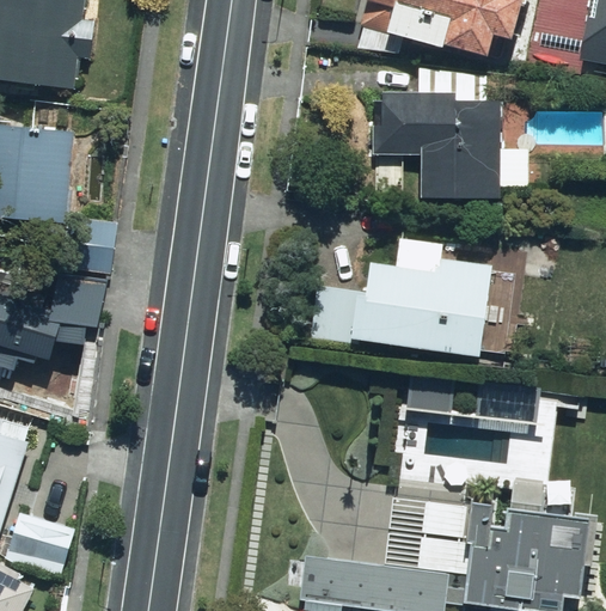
[(0,78),(77,85),(79,56),(87,57),(91,17),(83,17),(83,0),(0,0),(0,78)]
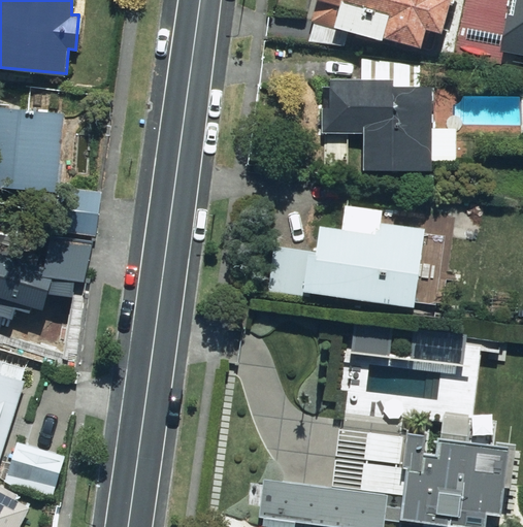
[(333,22),(332,30),(383,42),(383,39),(427,50),(430,34),(444,37),(452,0),(317,0),(314,17),(333,22)]
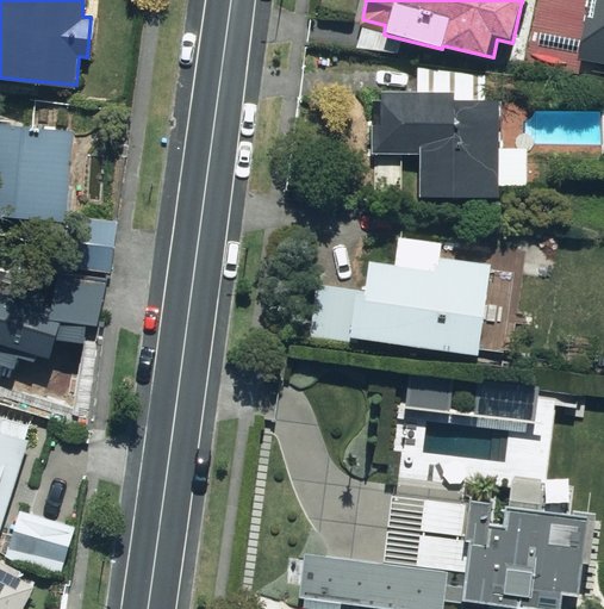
[(584,0),(577,47),(603,50),(603,0),(584,0)]
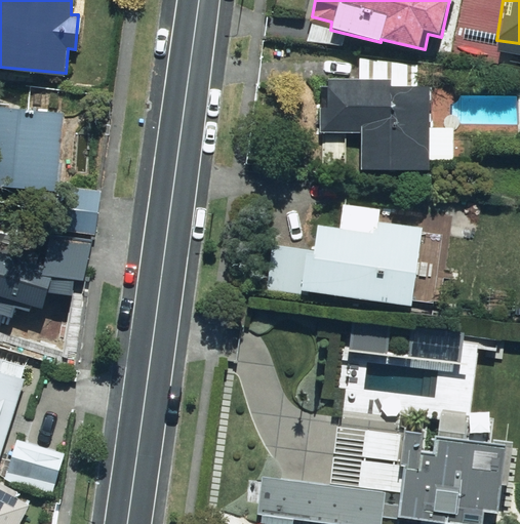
[(390,80),(319,78),(317,131),(360,133),(359,169),(428,171),(430,87),(389,85),(390,80)]
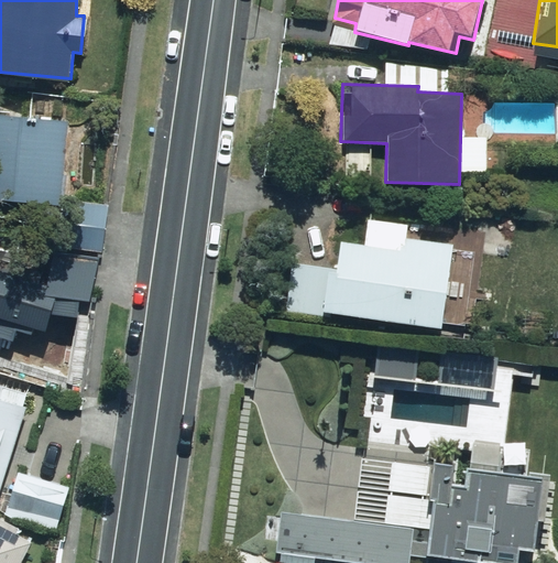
[(0,239),(102,246),(105,204),(61,201),(66,117),(0,112),(0,239)]
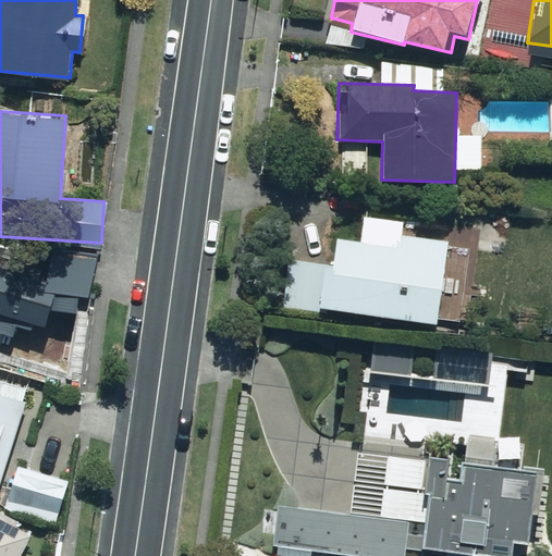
[(440,321),(448,239),(404,234),(406,219),(363,215),(360,241),(338,238),(334,267),(286,262),(282,308),(440,321)]
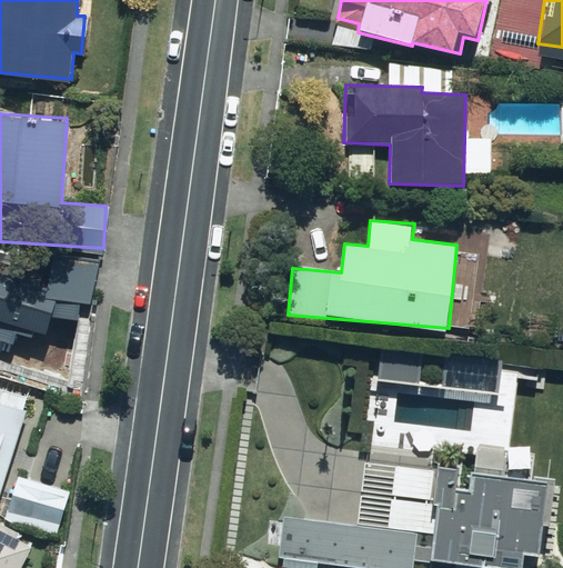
[(0,354),(11,356),(17,309),(96,317),(101,258),(0,248),(0,354)]
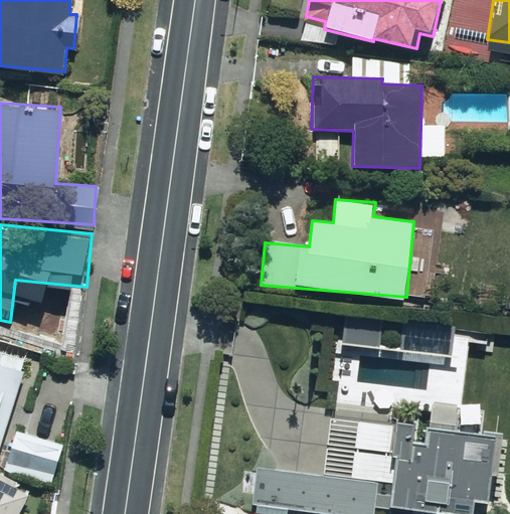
[(27,360),(0,351),(0,443),(27,360)]
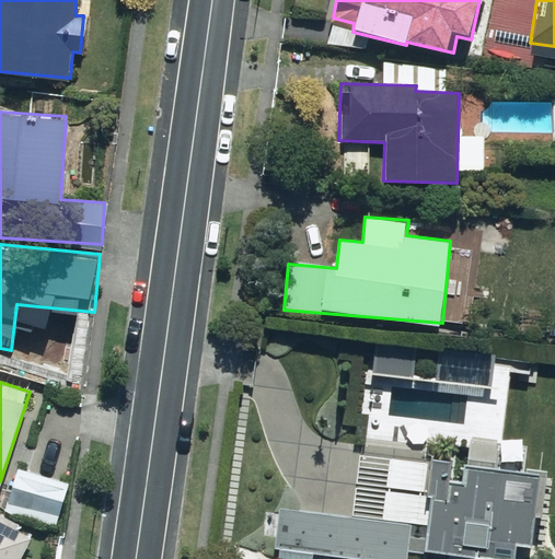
[(429,456),(423,522),(309,510),(304,544),(413,556),(412,558),(474,558),(475,554),(509,557),(510,542),(530,544),(539,467),(429,456)]
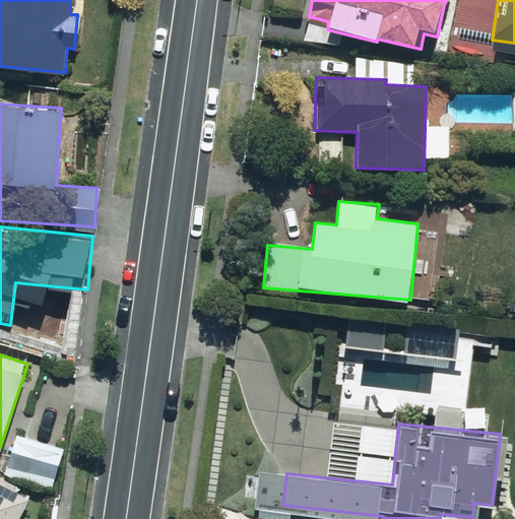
[(63,450),(13,437),(6,463),(57,475),(63,450)]
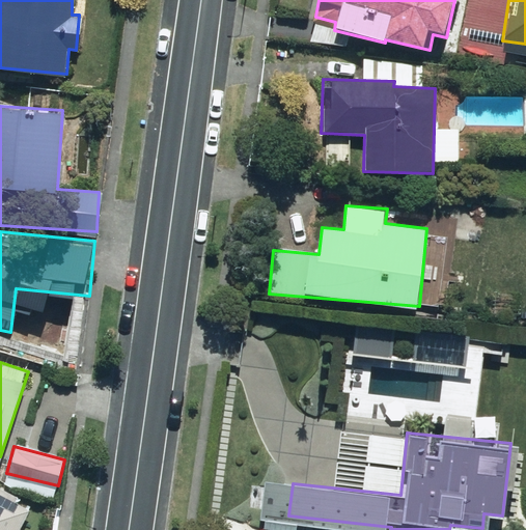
[(0,529),(27,529),(21,527),(32,499),(0,484),(0,529)]
